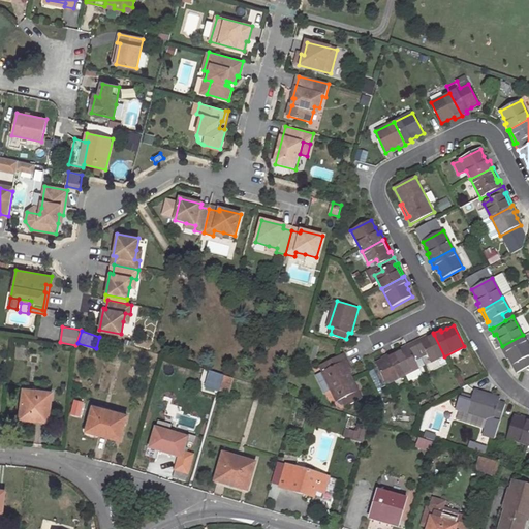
[(433,333),(421,340),(422,341),(434,335),(433,333)]
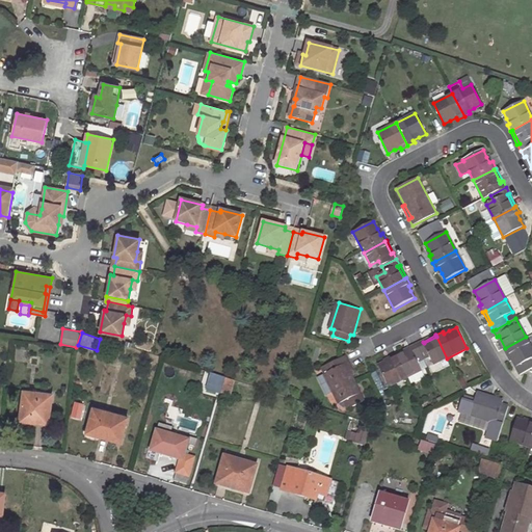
[(497,337),(503,349),(505,348),(499,336),(497,337)]
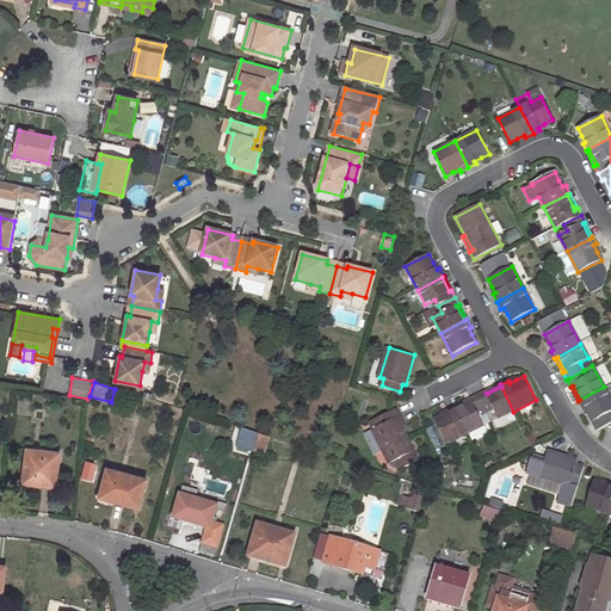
[(513,412),(501,387),(487,394),(486,393),(479,396),(487,413),(493,411),(498,419),(513,412)]
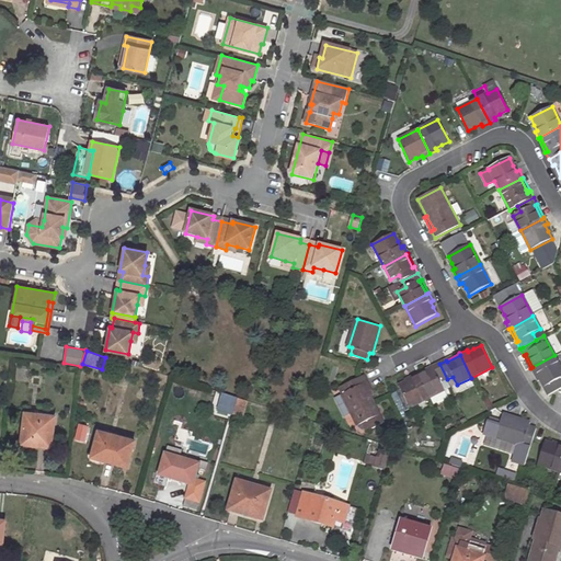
[(540,380),(544,388),(548,396),(560,388),(560,367),(554,355),(533,367),(530,368),(535,376),(537,375),(540,380)]
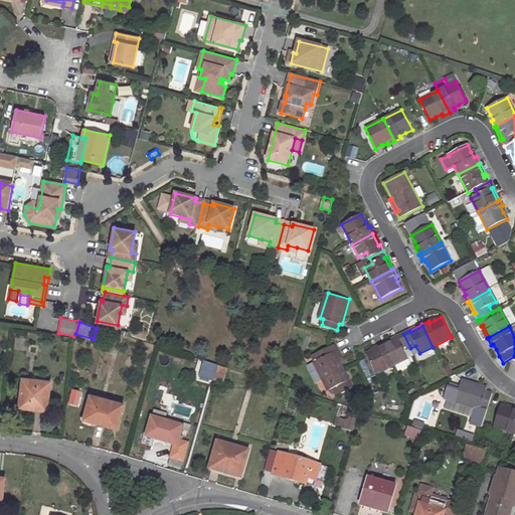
[(385,345),(395,365),(396,365),(408,359),(404,352),(410,348),(403,334),(397,337),(398,338),(385,345)]
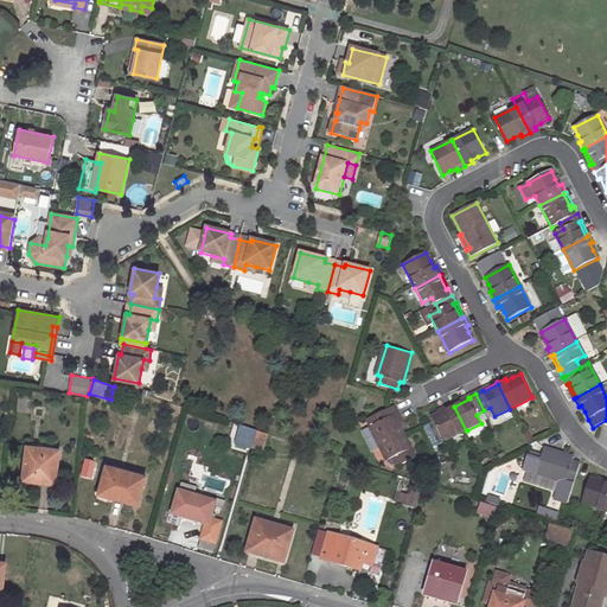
[(468,397),(453,404),(454,407),(470,398),(468,397)]
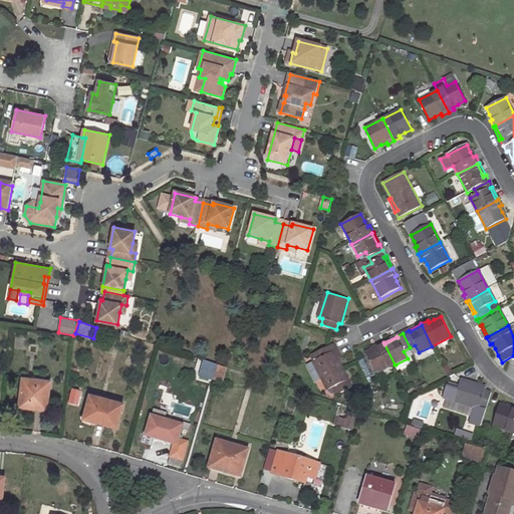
[(375,374),(395,364),(384,344),(383,342),(376,345),(377,347),(372,350),(365,353),(375,374)]
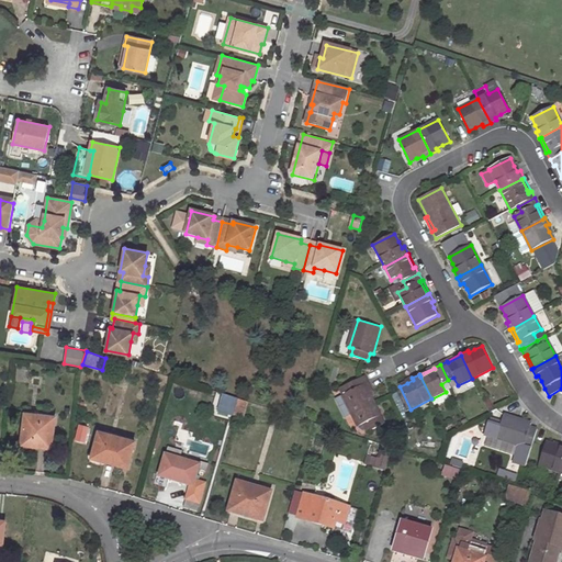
[(384,425),(371,397),(364,385),(368,384),(364,377),(339,389),(358,428),(364,425),(368,433),(384,425)]
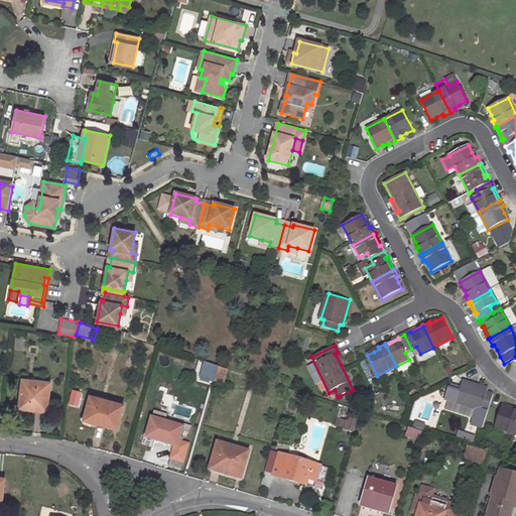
[(415,357),(411,349),(405,353),(409,360),(415,357)]
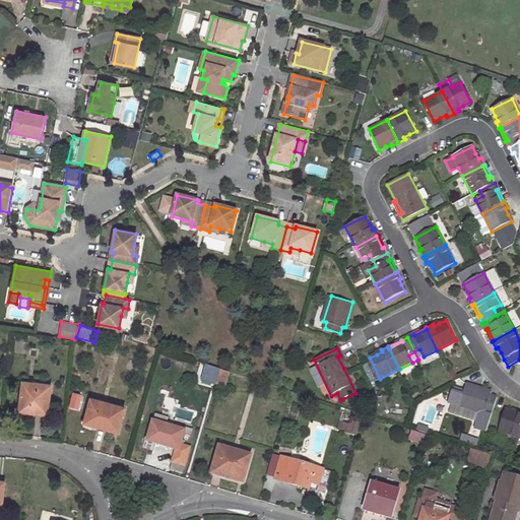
[(346,367),(340,355),(337,356),(343,368),(346,367)]
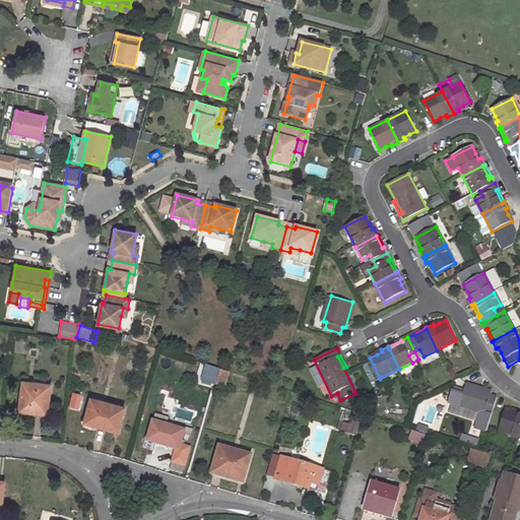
[(415,370),(412,363),(400,369),(403,376),(415,370)]
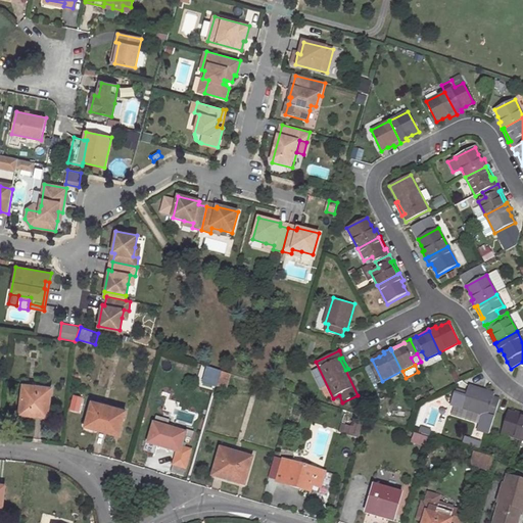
[(204,377),(220,381),(223,371),(207,367),(204,377)]
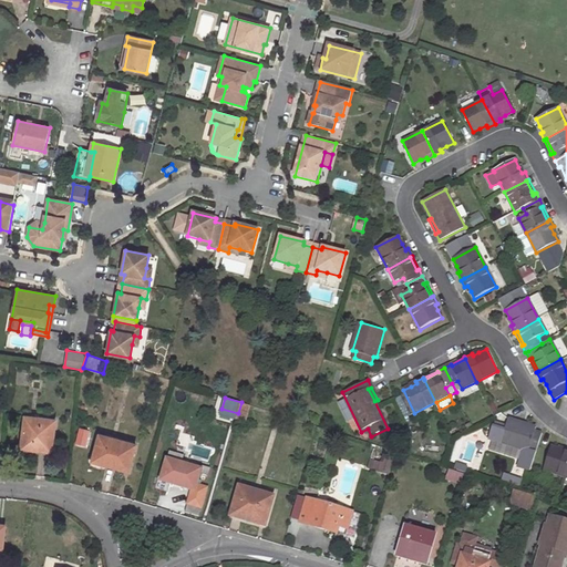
[(246,422),(250,405),(241,402),(238,413),(236,419),(246,422)]
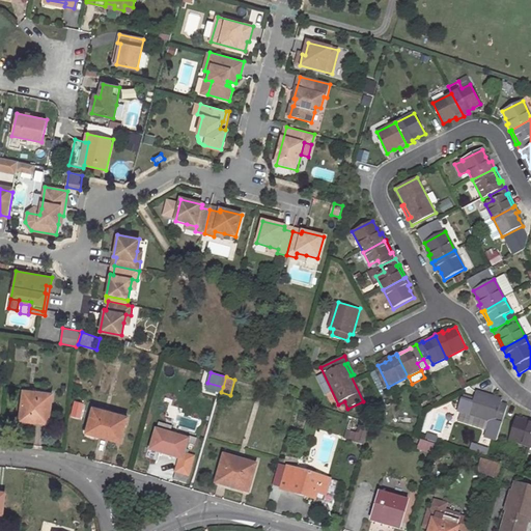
[(206,388),(221,392),(223,387),(207,383),(206,388)]
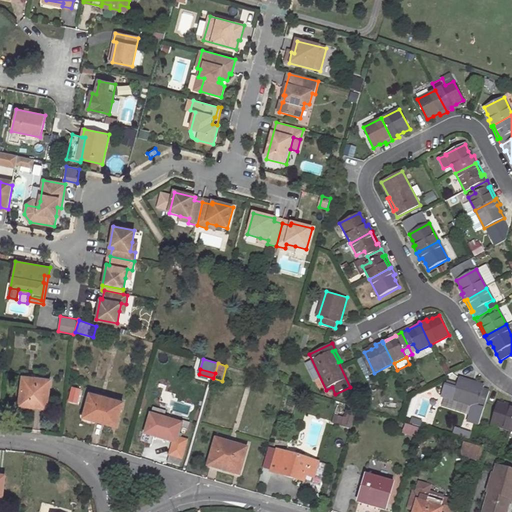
[(47,408),(50,379),(23,377),(20,405),(47,408)]
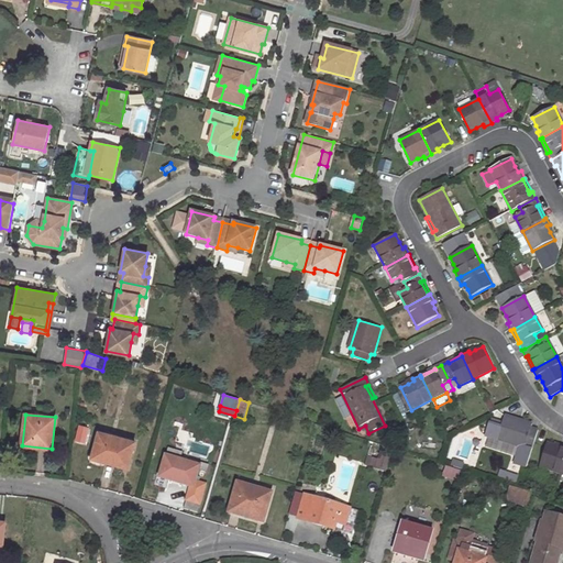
[(497,440),(525,449),(527,445),(533,448),(539,430),(532,428),(533,424),(505,416),(497,440)]
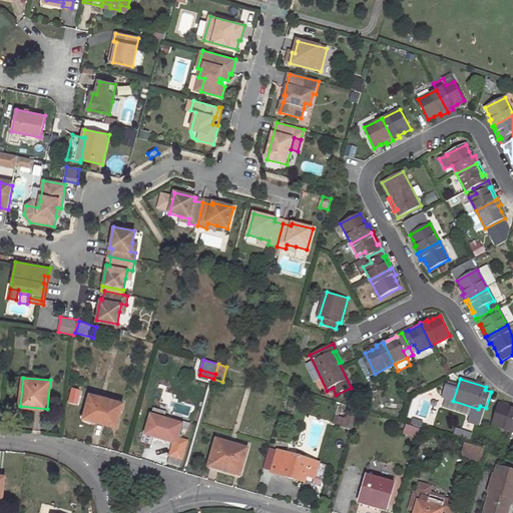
[(72,387),(69,401),(79,404),(82,389),(72,387)]
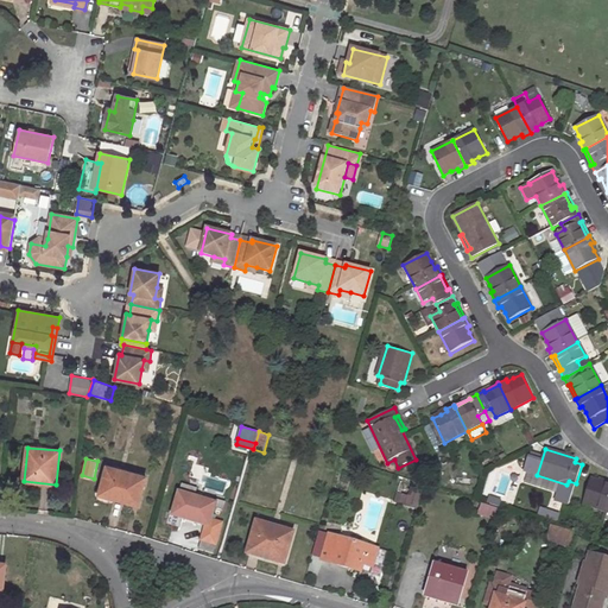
[(114,496),(139,504),(146,477),(107,468),(99,496),(113,500),(114,496)]
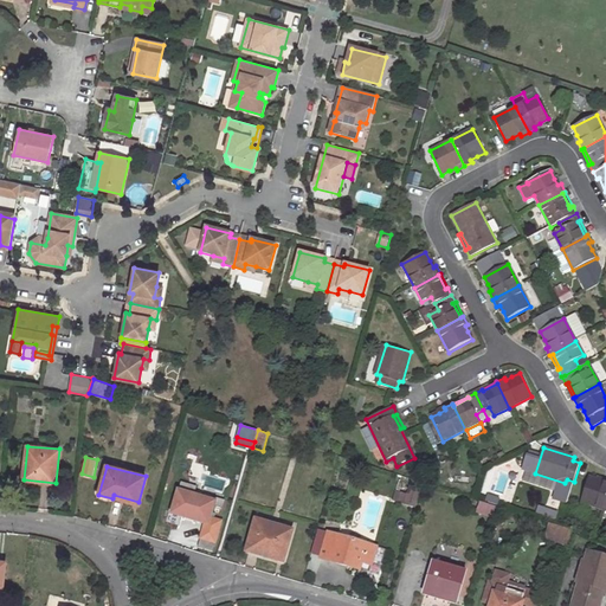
[(580,503),(605,511),(605,507),(605,479),(605,481),(605,483),(598,481),(588,478),(580,503)]
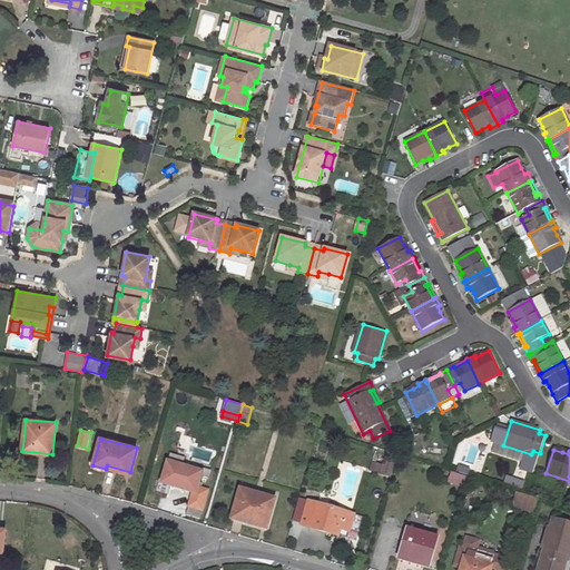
[(381,473),(391,475),(396,454),(386,451),(381,473)]
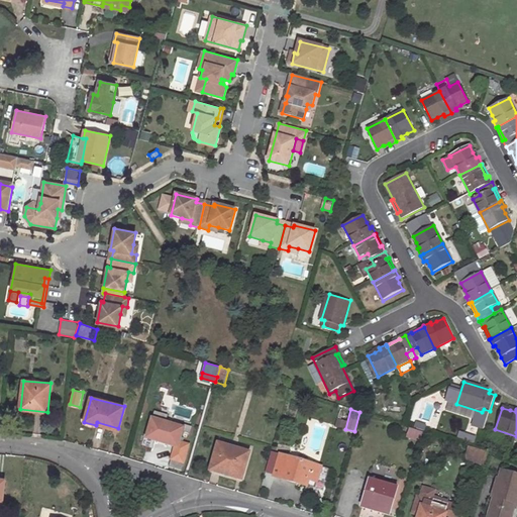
[(347,421),(338,418),(336,425),(345,428),(347,421)]
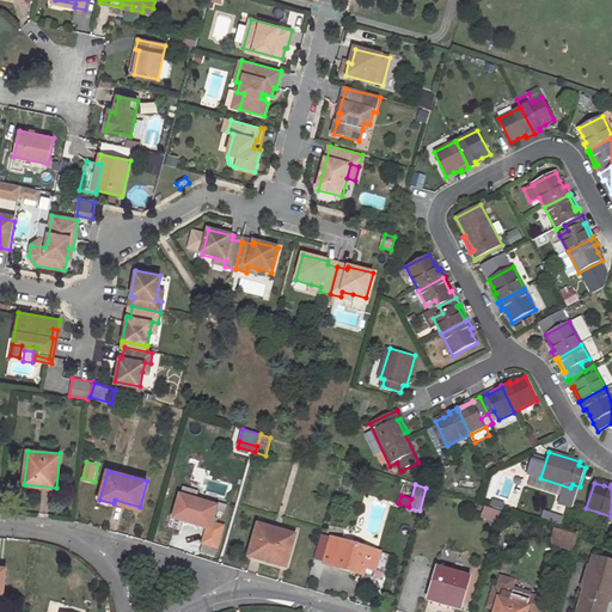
[(175,519),(210,530),(216,509),(196,503),(196,501),(181,496),(175,519)]
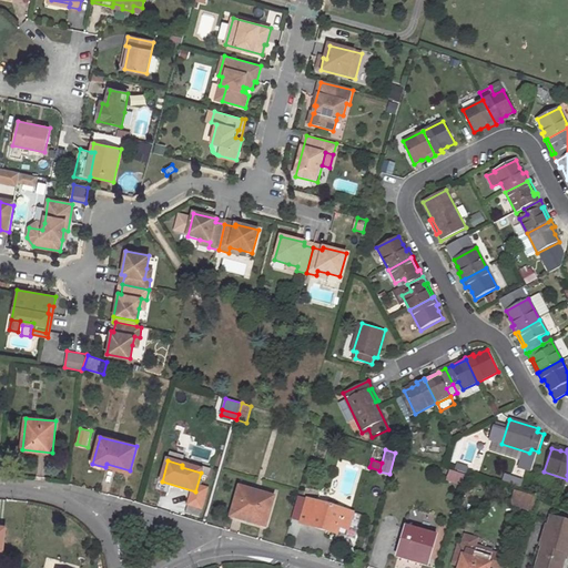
[(466,474),(452,469),(448,479),(463,484),(466,474)]
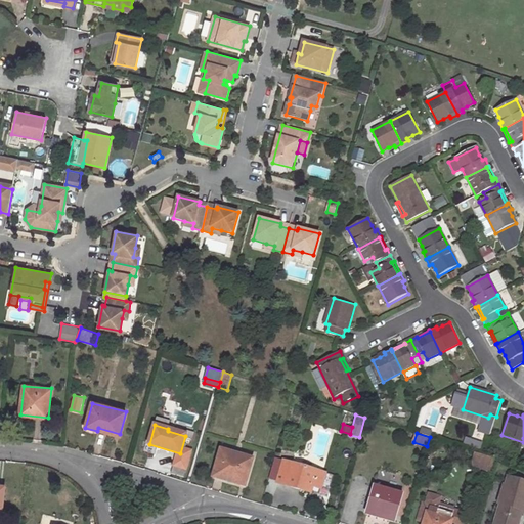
[(470,446),(481,449),(482,444),(471,441),(470,446)]
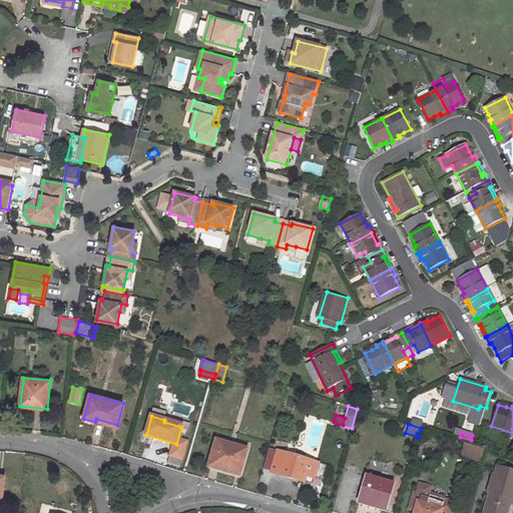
[(216,441),(208,468),(240,477),(248,450),(216,441)]
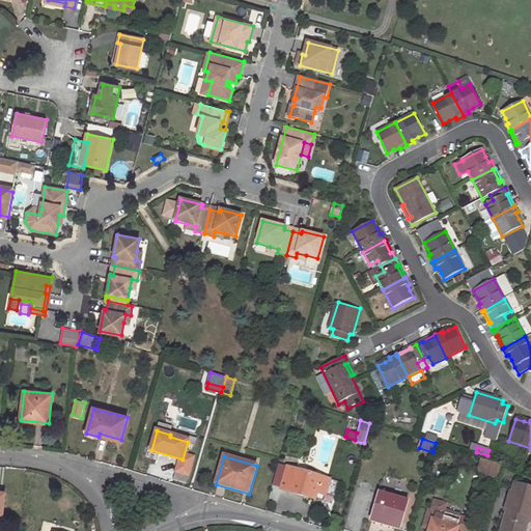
[(483,458),(479,470),(484,472),(487,459),(483,458)]
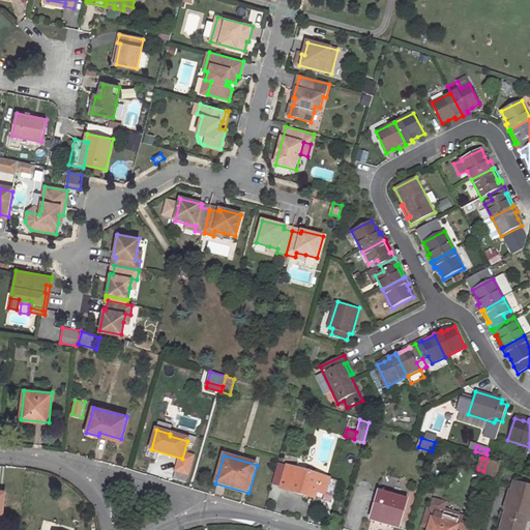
[(483,471),(498,475),(501,464),(487,459),(483,471)]
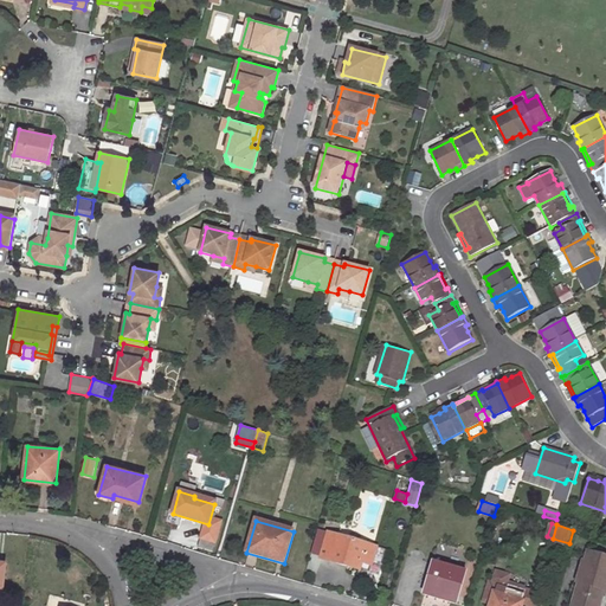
[(376,547),(328,533),(321,559),(360,571),(362,563),(365,555),(374,558),(376,547)]
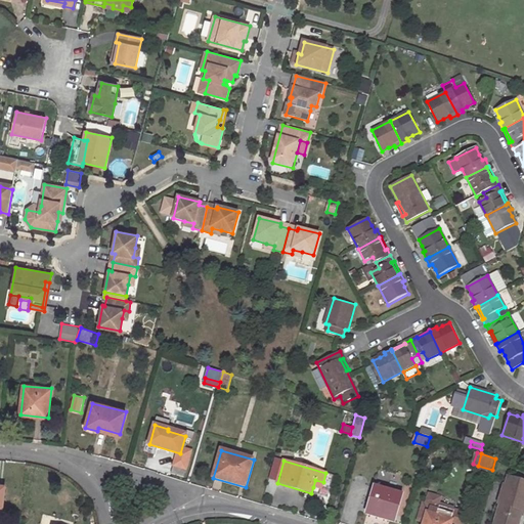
[(519,514),(520,510),(523,511),(523,481),(509,476),(506,486),(509,487),(503,504),(500,503),(493,523),(518,523),(522,515),(519,514)]
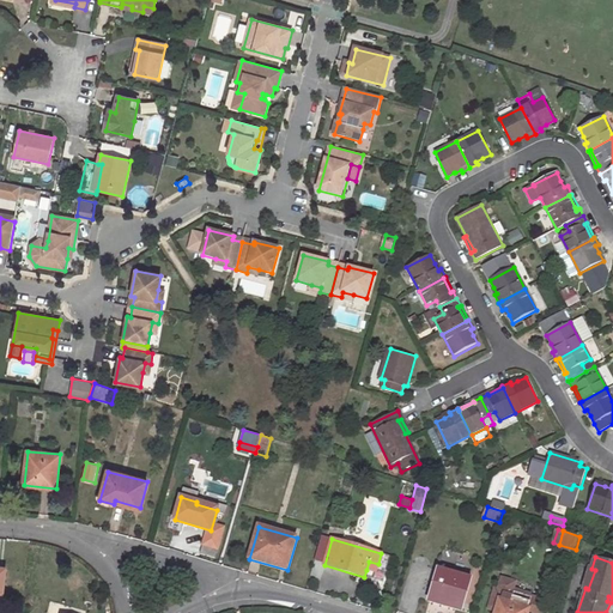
[(376,572),(378,564),(369,562),(366,570),(376,572)]
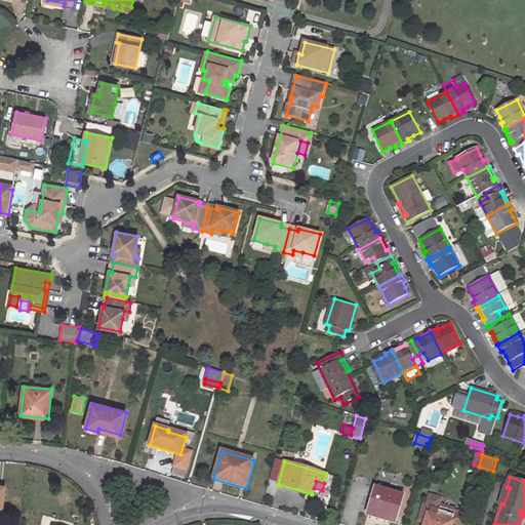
[(367,516),(396,524),(404,495),(375,487),(367,516)]
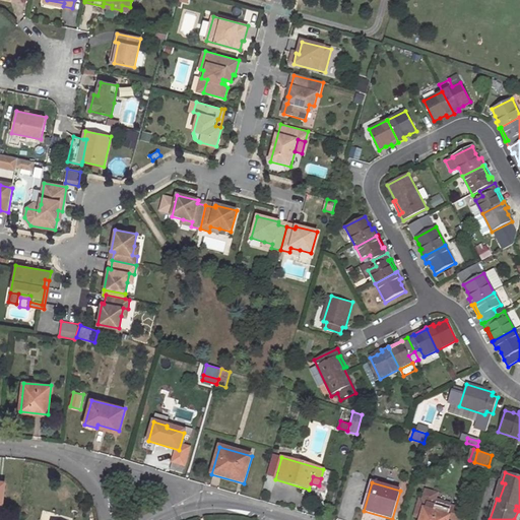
[(420,519),(419,519),(458,519),(461,511),(449,507),(449,506),(435,501),(436,495),(426,492),(423,502),(419,501),(415,514),(421,516),(420,519)]
